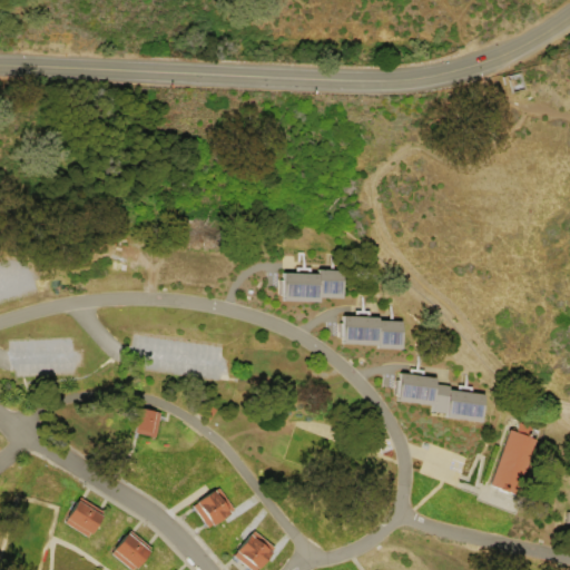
[(282,273),(282,303),(318,304),(318,297),(342,298),(343,272),(317,271),(316,274),(282,273)]
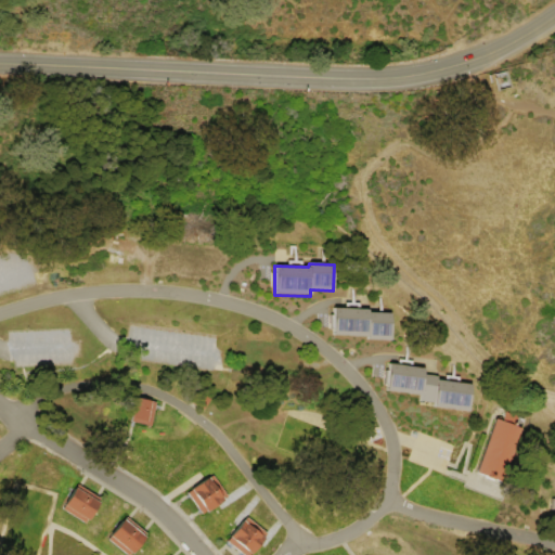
[(333,336),(368,337),(368,340),(391,341),(391,313),(370,313),(370,310),(334,309),(333,336)]
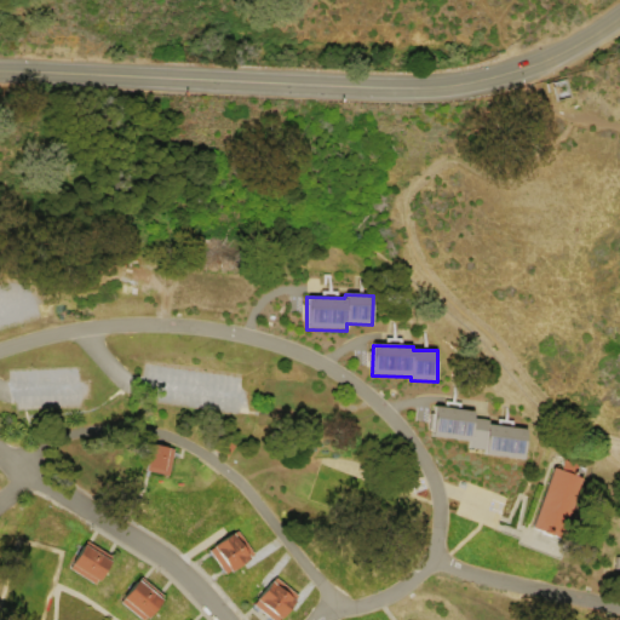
[(436,408),(432,438),(470,442),(469,449),(483,451),(483,457),(524,460),(527,430),(488,425),(489,420),(474,419),(475,412),(436,408)]
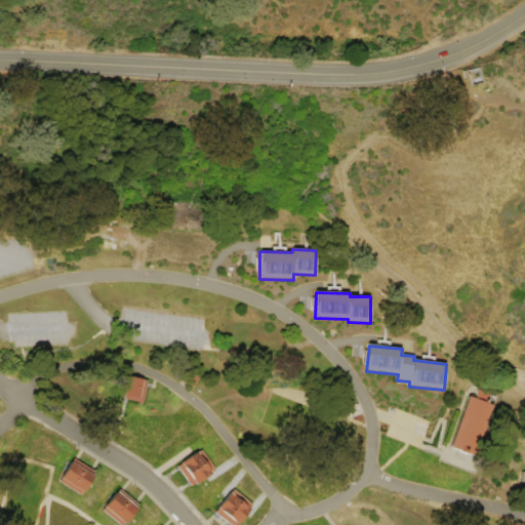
[(197,376),(189,387),(179,379),(188,369),(197,376)]
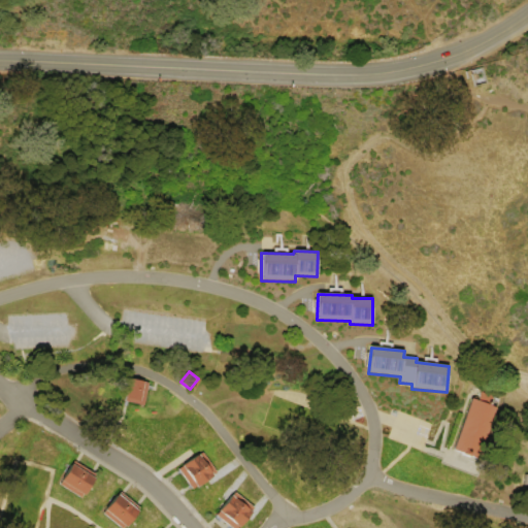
[(131,380),(149,384),(142,405),(125,400),(131,380)]
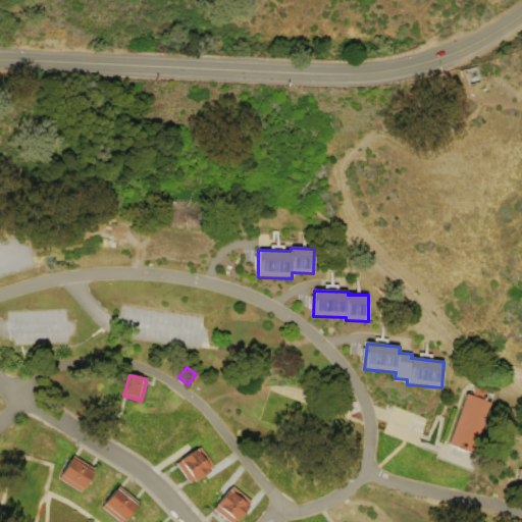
[(466,395),(500,407),(480,457),(458,449),(447,445),(466,395)]
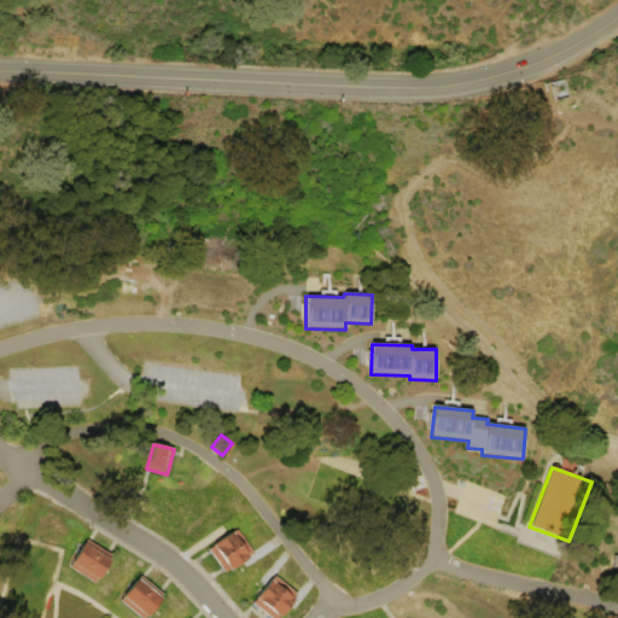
[(208,549),(237,530),(252,552),(223,572),(208,549)]
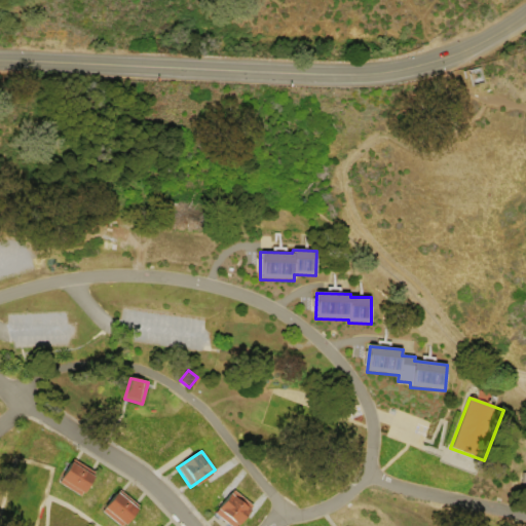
[(59,483),(71,463),(94,478),(81,497),(59,483)]
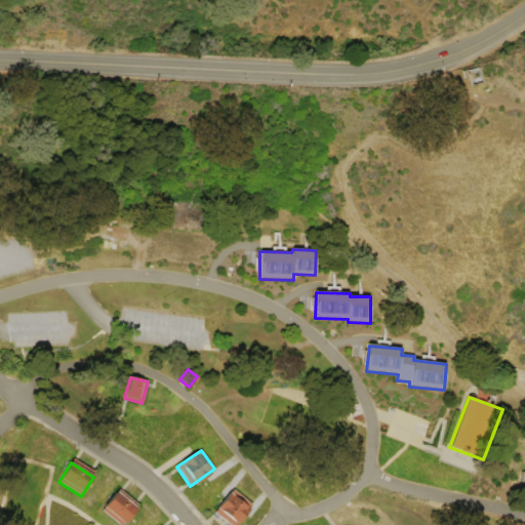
[(119,524),(98,509),(116,487),(136,503),(119,524)]
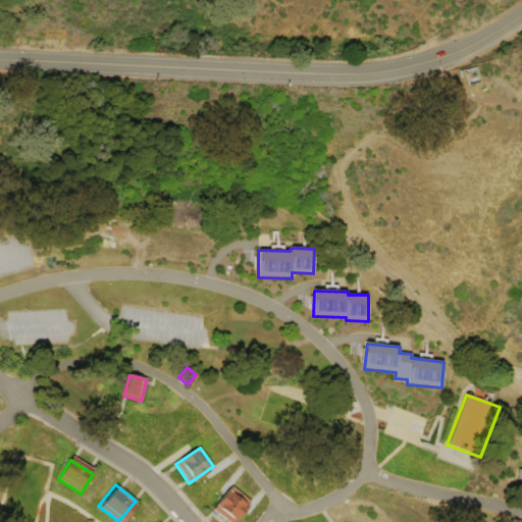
[(228,521),(213,510),(230,487),(252,503),(237,521),(228,521)]
